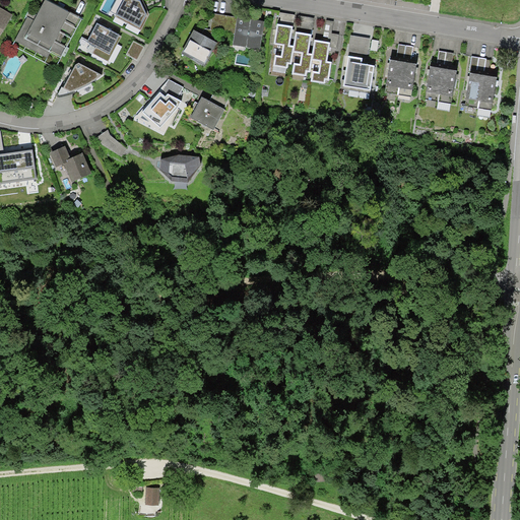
[(0,0),(0,43),(1,44),(17,15),(0,5),(0,0)]
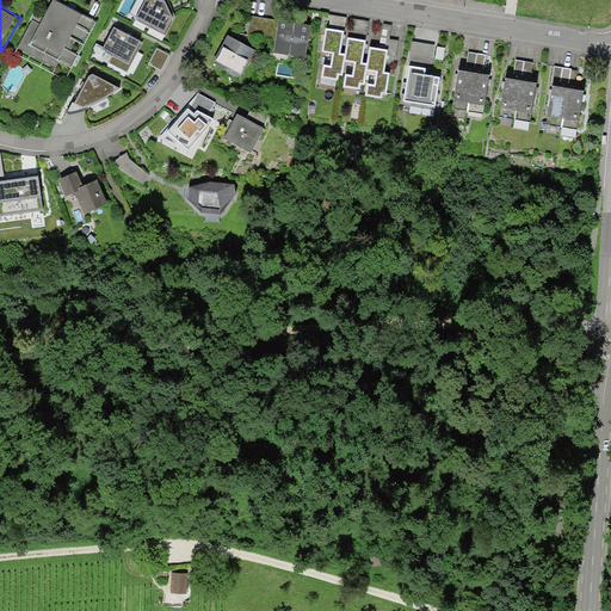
[(49,10),(38,4),(12,54),(66,82),(98,24),(54,0),(49,10)]
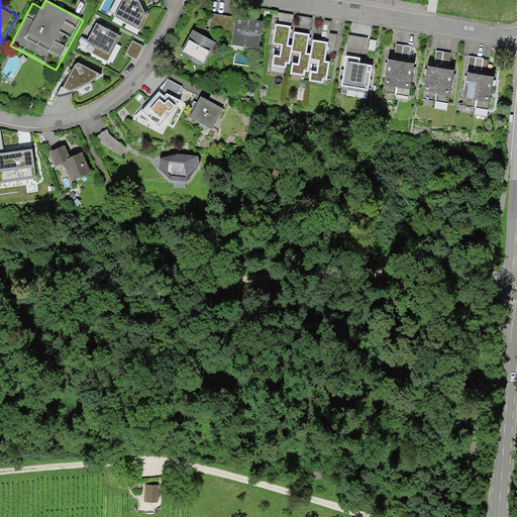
[(136,13),(108,0),(95,28),(132,44),(142,23),(133,19),(136,13)]
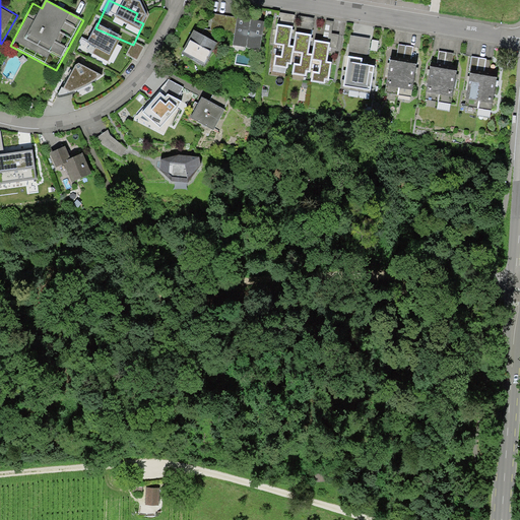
[(195,31),(183,55),(206,68),(217,44),(209,39),(212,31),(230,35),(232,16),(214,13),(210,29),(204,29),(202,35),(195,31)]
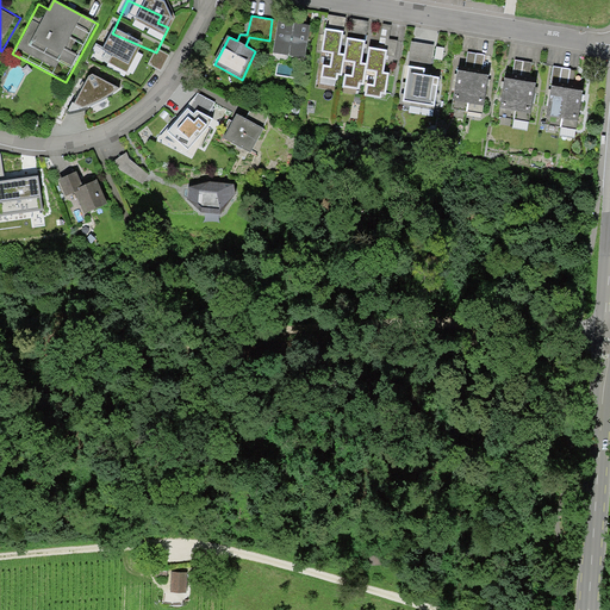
[(329,16),(323,53),(334,54),(332,67),(327,66),(324,78),(338,80),(340,74),(343,75),(346,61),(358,62),(355,76),(347,75),(344,87),(362,91),(362,85),(366,85),(368,70),(378,72),(375,85),(368,83),(367,97),(384,99),(384,95),(390,95),(393,72),(388,72),(391,56),(392,50),(371,47),(368,63),(366,63),(368,42),(349,38),(347,55),(341,54),(347,18),(329,16)]
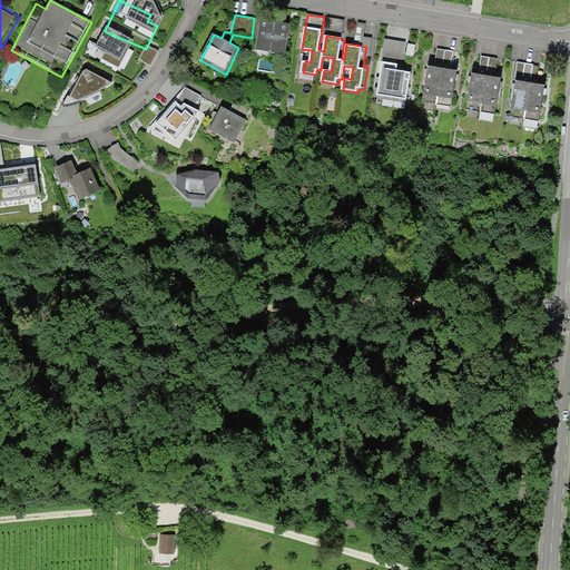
[(345,20),(328,18),(326,30),(343,33),(345,20)]
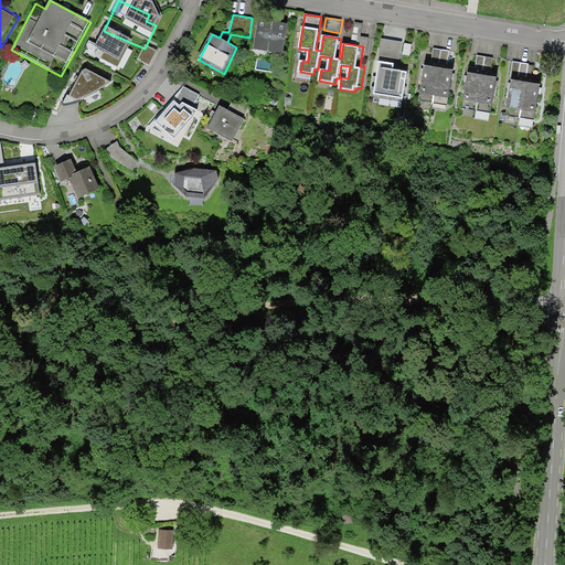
[(289,24),(259,20),(255,50),(285,54),(289,24)]
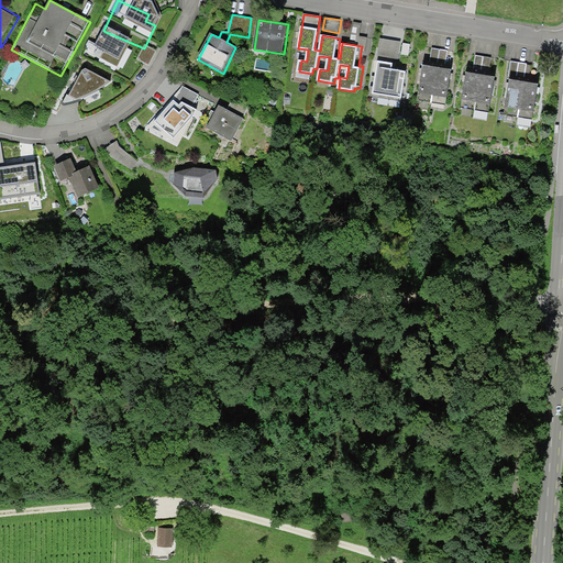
[(362,24),(354,23),(352,35),(356,36),(355,45),(362,46),(361,52),(366,53),(370,39),(360,37),(362,24)]
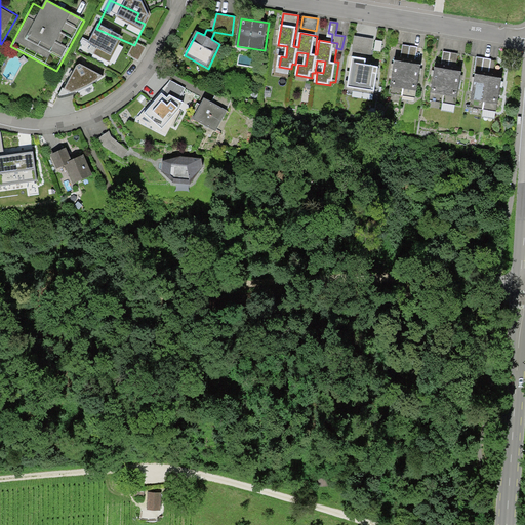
[(390,29),(355,22),(346,89),(378,94),(390,29)]
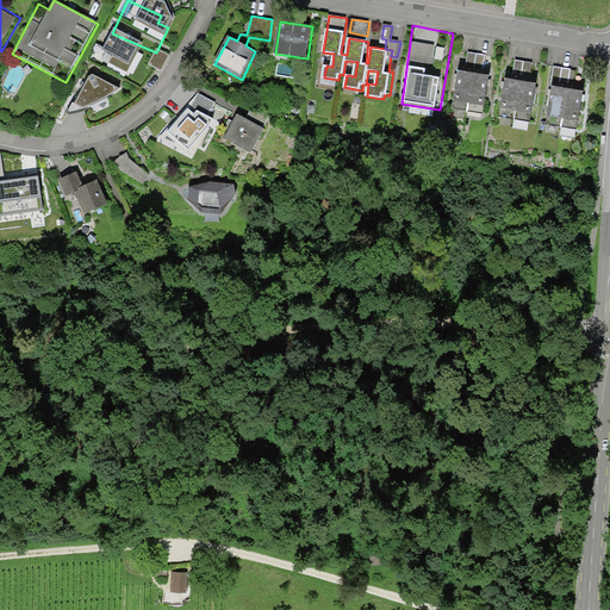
[(486,55),(468,53),(466,67),(460,66),(453,110),(486,114),(493,72),(484,70),(486,55)]
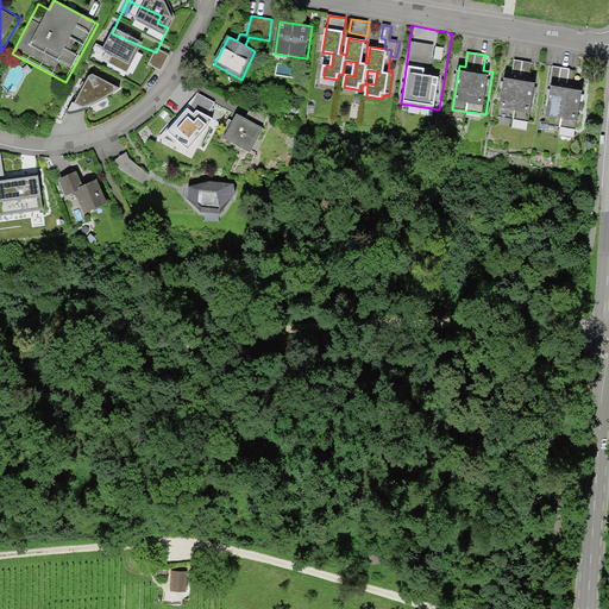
[(513,75),(507,74),(501,117),(534,123),(540,80),(532,79),(534,64),(515,61),(513,75)]
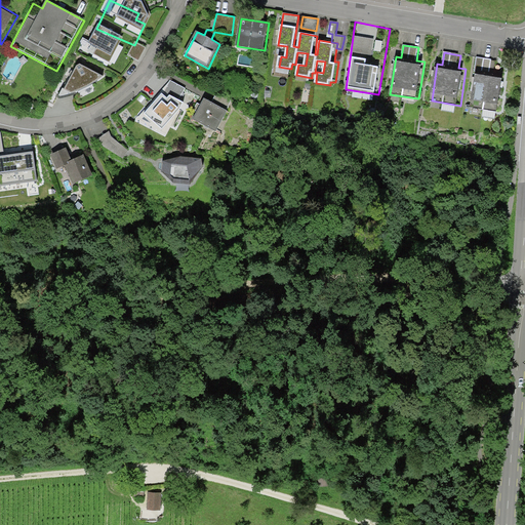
[(496,62),(477,58),(470,107),(501,112),(508,73),(494,71),(496,62)]
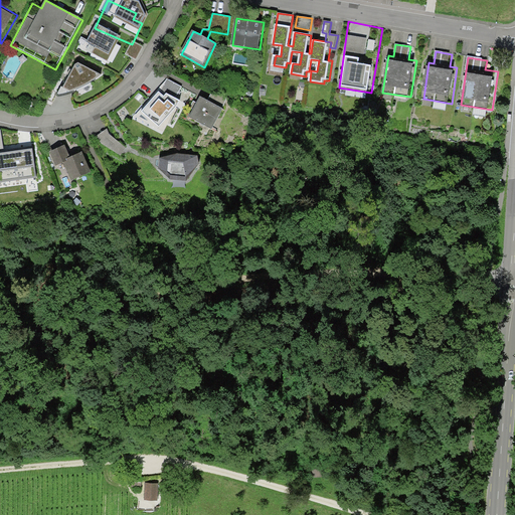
[(159,94),(143,112),(160,128),(175,109),(170,103),(173,99),(176,100),(182,86),(167,79),(161,92),(166,94),(164,98),(159,94)]
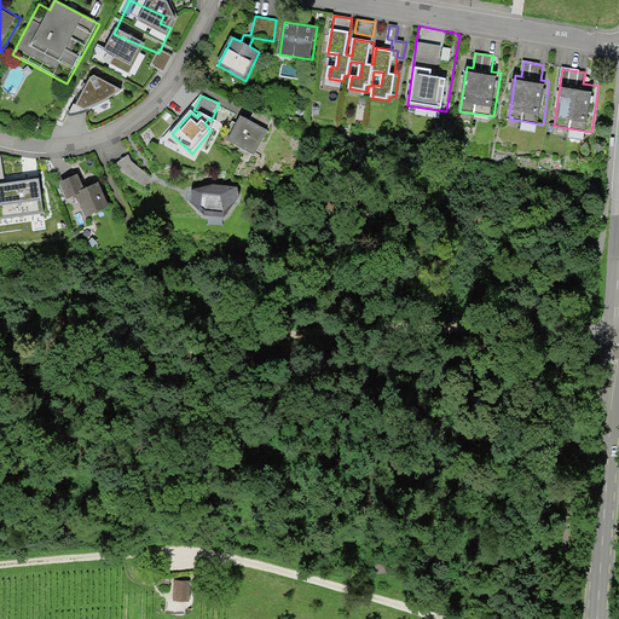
[(250,121),(243,117),(230,143),(258,157),(270,132),(267,129),(272,115),(256,108),(250,121)]
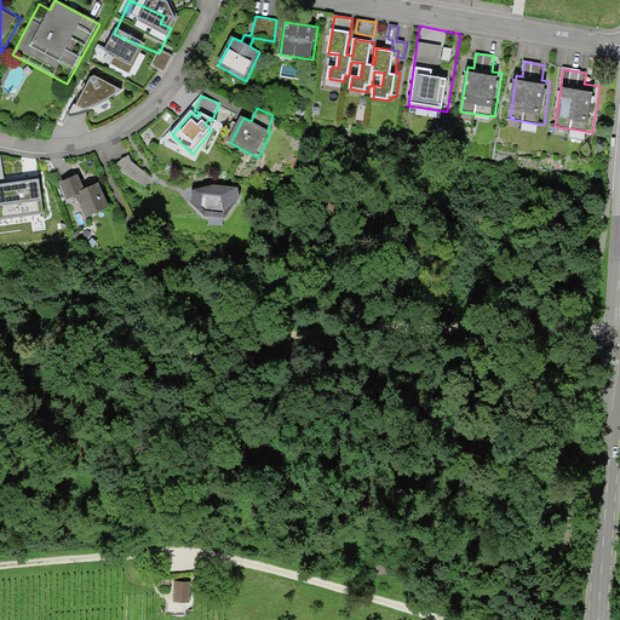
[(143,164),(128,172),(158,213),(210,204),(213,178),(147,171),(143,164)]
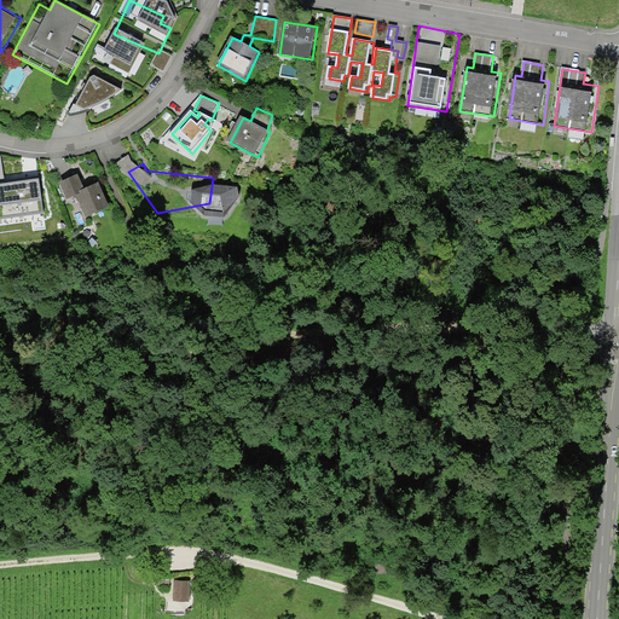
[(79,173),(62,180),(69,197),(77,192),(88,217),(111,206),(99,180),(85,187),(79,173)]
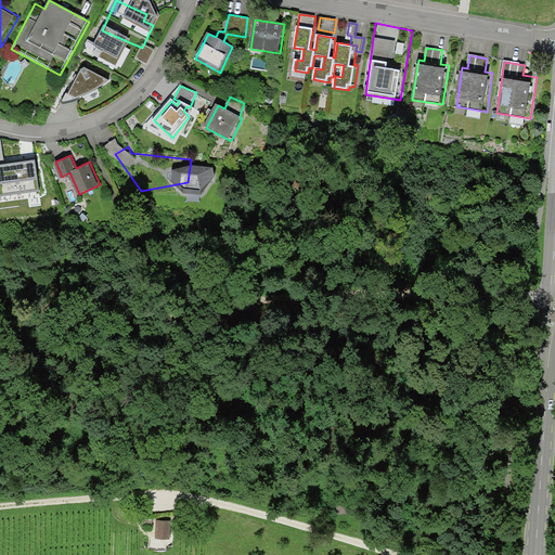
[(20,163),(5,168),(20,199),(50,186),(37,159),(20,163)]
